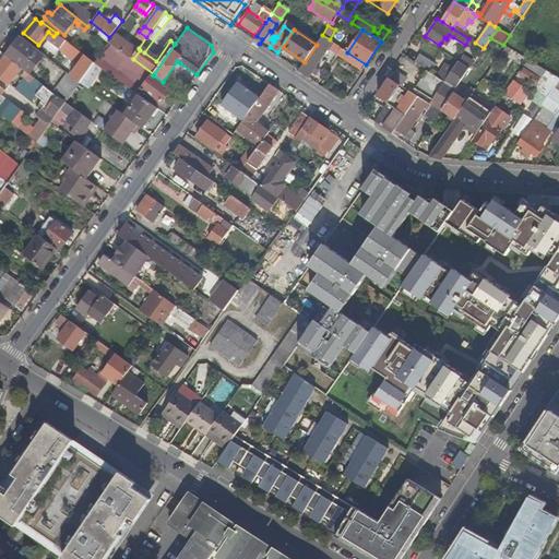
[(57,33),(54,36),(52,38),(58,43),(58,42),(63,45),(67,40),(57,33)]
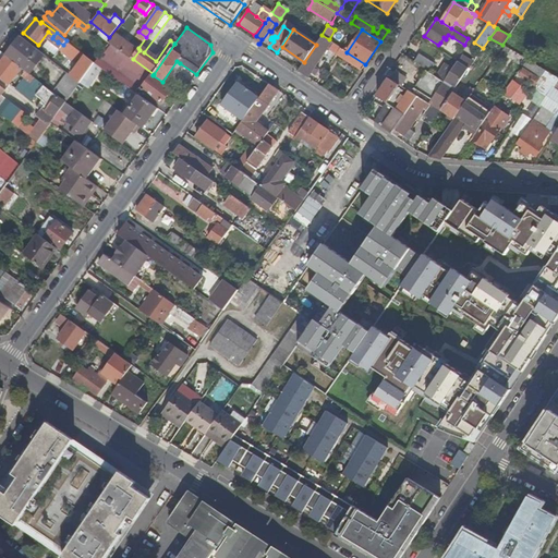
[(137,49),(116,33),(108,44),(131,59),(137,49)]
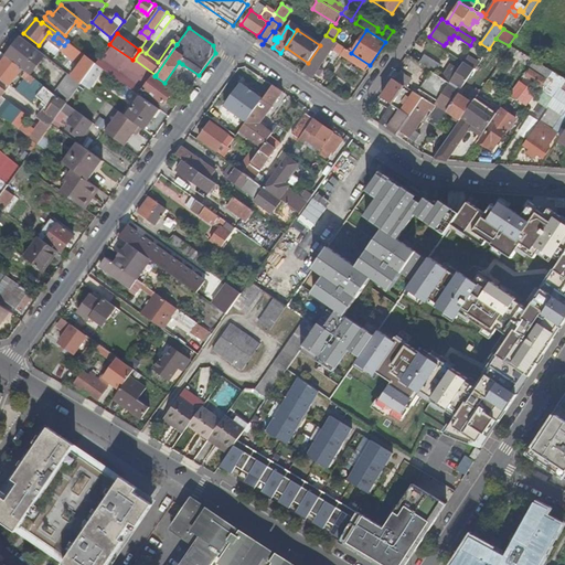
[(449,38),(446,43),(452,48),(458,38),(454,35),(451,40),(449,38)]
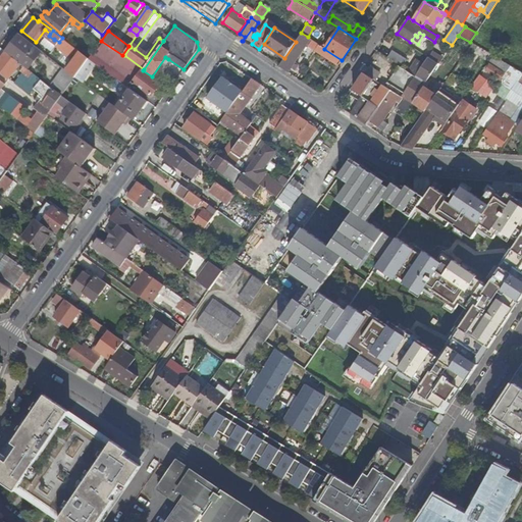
[(23,66),(28,70),(43,52),(20,34),(5,52),(20,64),(23,66)]
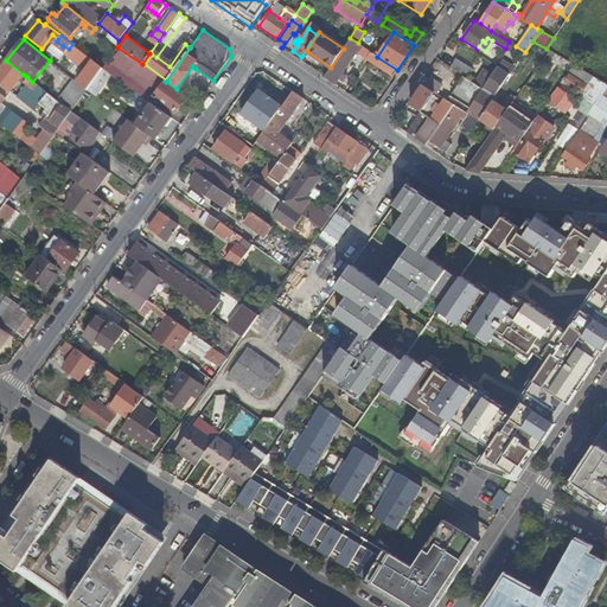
[(343,72),(360,45),(351,39),(344,49),(331,68),(330,70),(325,77),(334,84),(339,78),(344,81),(347,75),(343,72)]
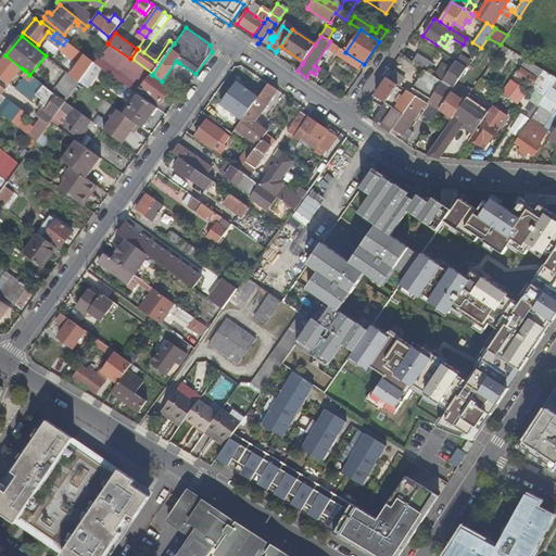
[(58,42),(52,38),(46,46),(51,50),(58,42)]
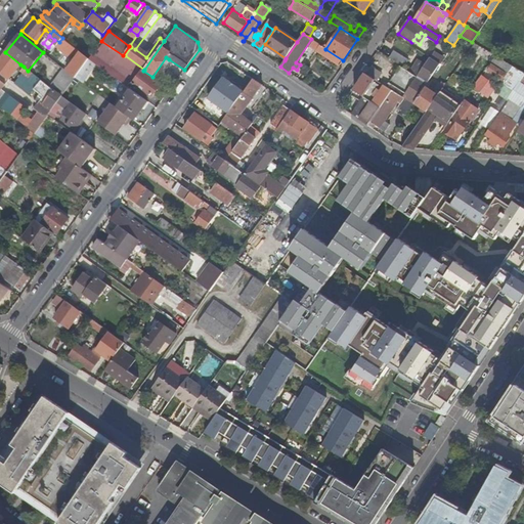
[(58,48),(63,51),(70,44),(64,40),(59,47),(58,48)]
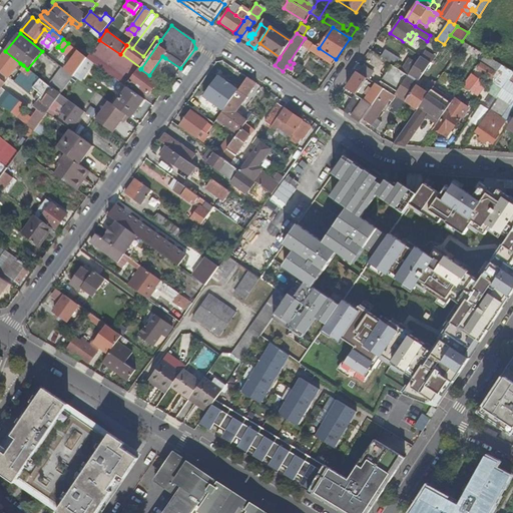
[(62,50),(65,53),(72,46),(68,43),(62,50)]
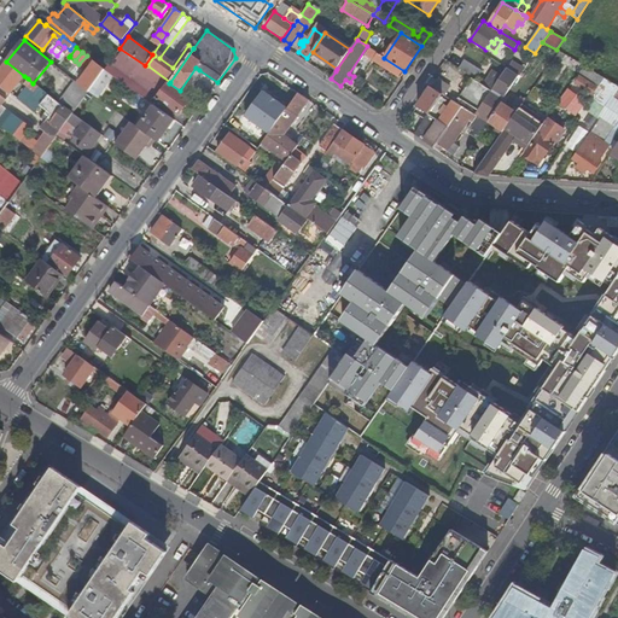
[(313,52),(312,54),(336,71),(337,69),(313,52)]
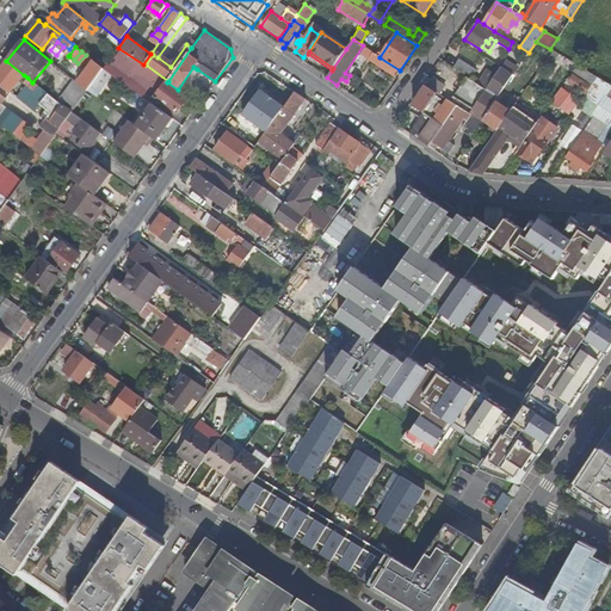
[(395,78),(400,71),(380,57),(372,53),(368,60),(395,78)]
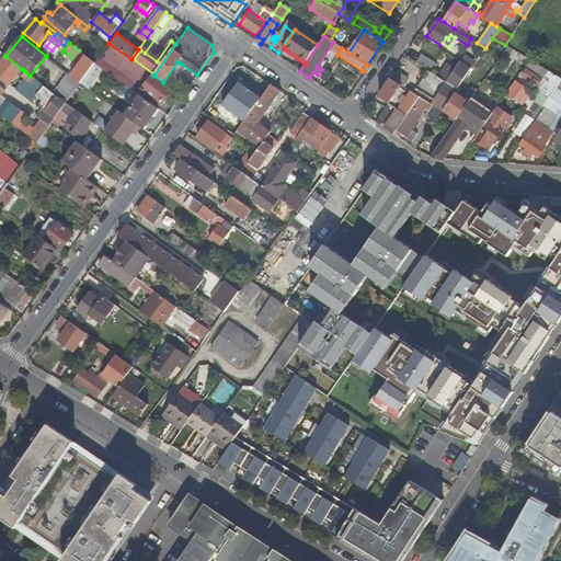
[(81,58),(84,55),(79,50),(71,58),(75,61),(78,57),(81,58)]
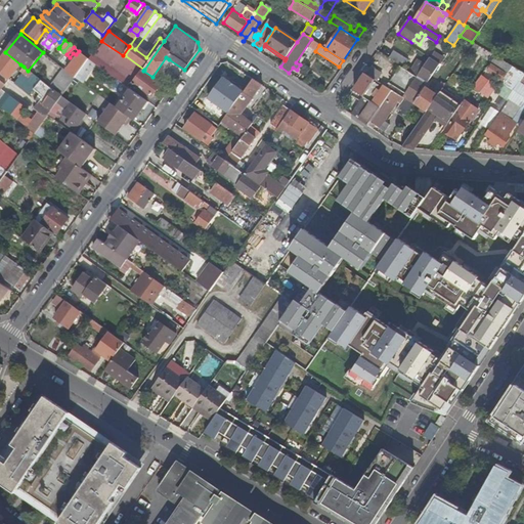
[(433,51),(430,56),(440,63),(441,63),(444,58),(433,51)]
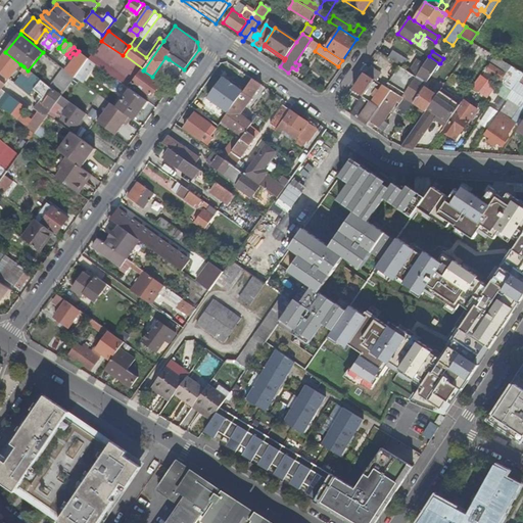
[(0,72),(8,79),(20,64),(5,52),(0,59),(0,72)]
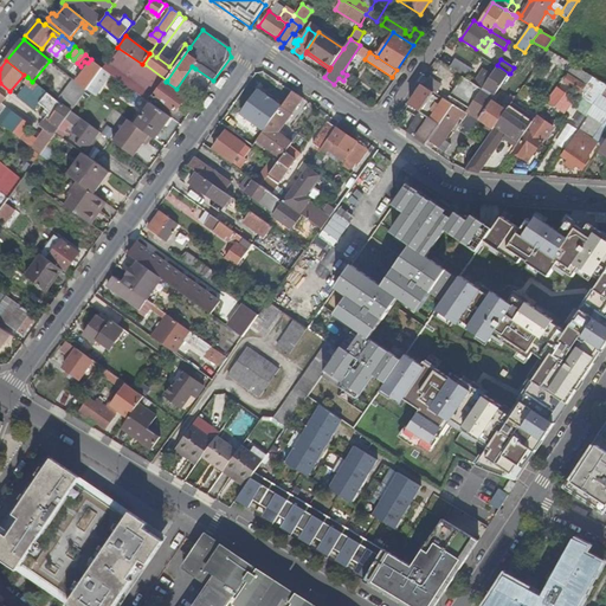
[(102,69),(103,68),(92,60),(77,82),(88,89),(102,69)]
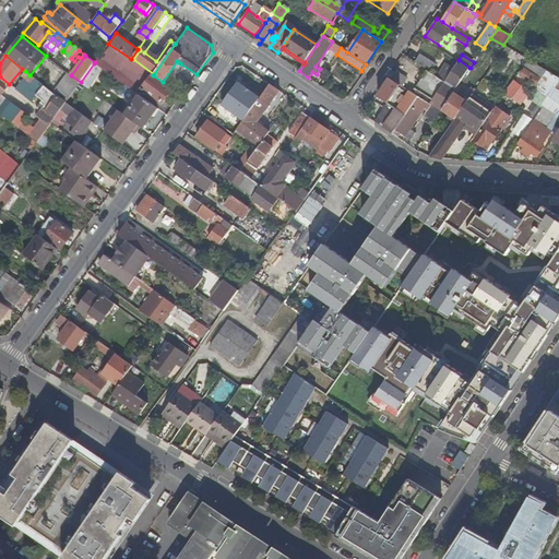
[(421,57),(417,63),(427,70),(432,73),(438,67),(421,57)]
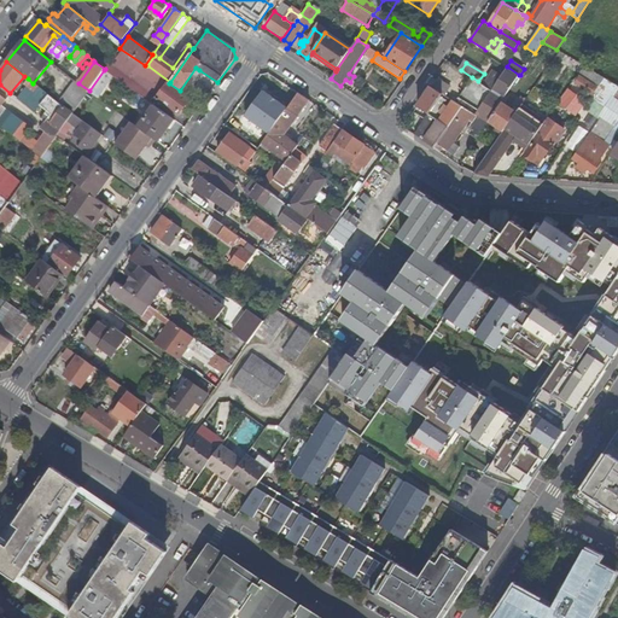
[(503,97),(519,75),(507,66),(502,75),(501,77),(497,75),(495,79),(497,81),(496,83),(493,89),(503,97)]
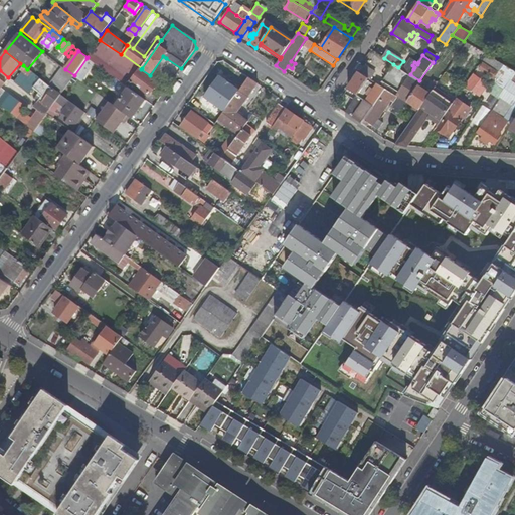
[(150,75),(152,77),(166,58),(163,56),(150,75)]
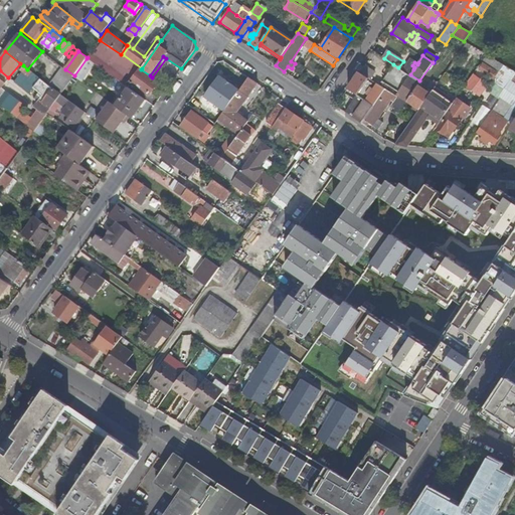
[(478,70),(496,81),(507,66),(489,56),(478,70)]
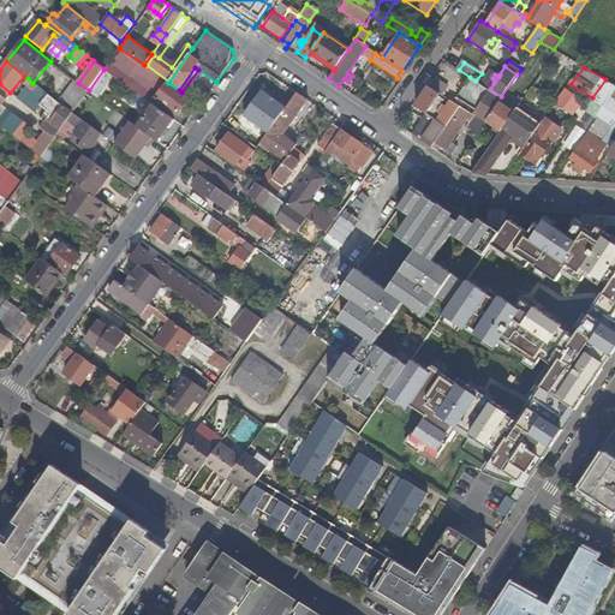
[(499,77),(500,75),(490,69),(485,77),(494,83),(495,81),(493,78),(495,75),(499,77)]
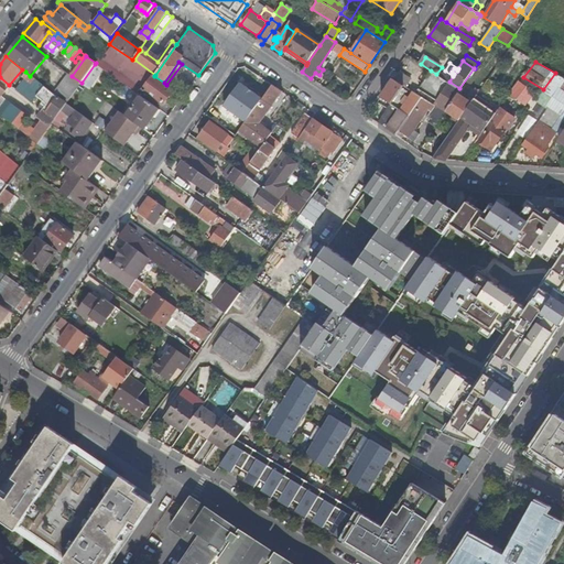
[(87,89),(101,68),(95,64),(82,83),(80,84),(87,89)]
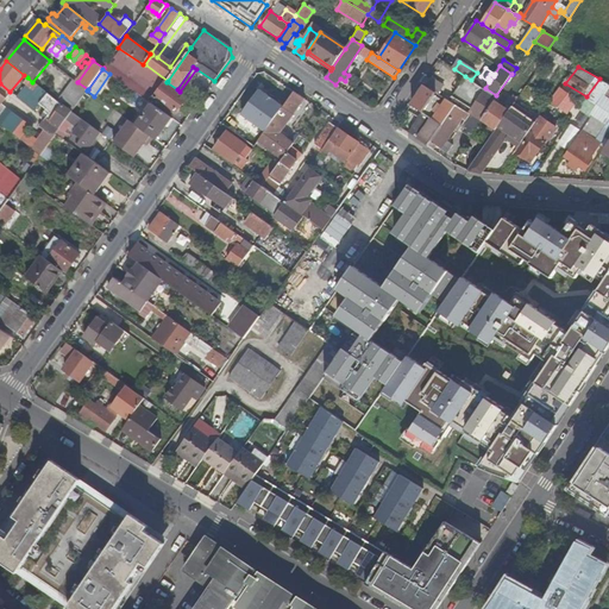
[(463,80),(482,93),(485,88),(471,80),(465,76),(463,80)]
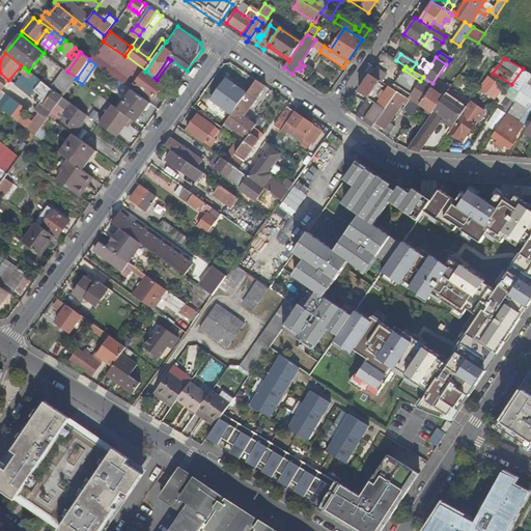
[(35,135),(62,98),(54,91),(52,89),(28,72),(24,67),(20,73),(29,80),(36,86),(34,89),(40,94),(35,102),(37,104),(34,109),(38,113),(29,127),(28,123),(22,118),(28,111),(21,105),(11,116),(30,132),(35,135)]
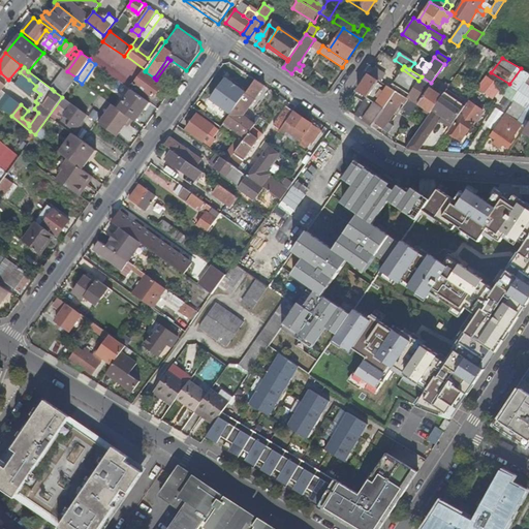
[(373,67),(369,74),(378,81),(380,82),(385,74),(373,67)]
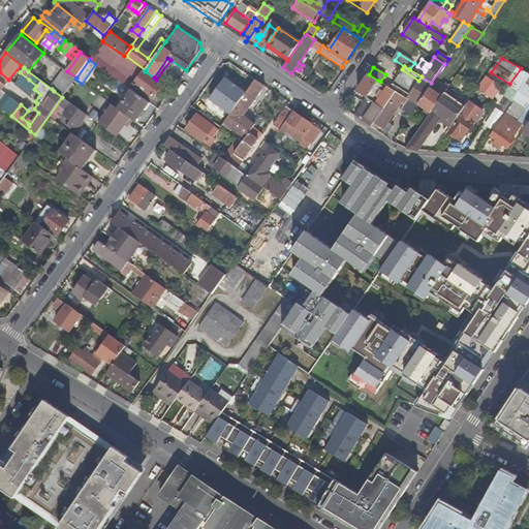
[(509,84),(521,90),(525,84),(528,78),(528,72),(521,68),(509,84)]
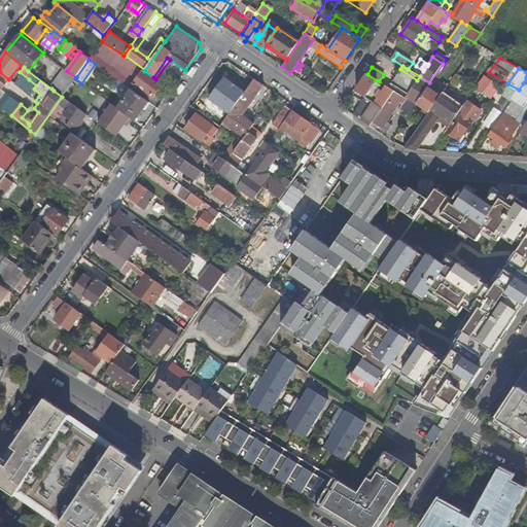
[(75,78),(76,77),(67,71),(66,70),(51,89),(54,91),(62,97),(75,78)]
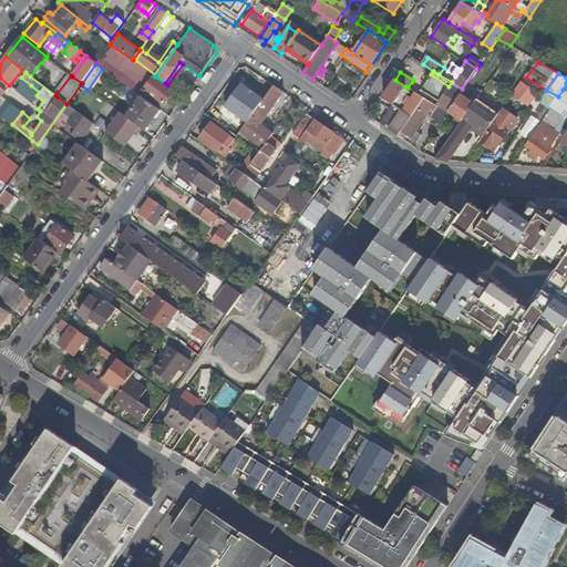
[(164,106),(175,91),(167,85),(165,83),(155,76),(155,75),(143,92),(164,106)]
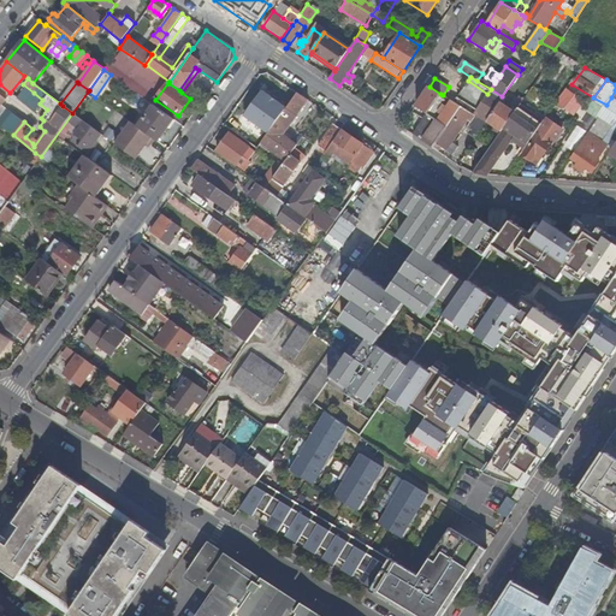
[(430,111),(440,94),(430,87),(415,106),(430,116),(432,112),(430,111)]
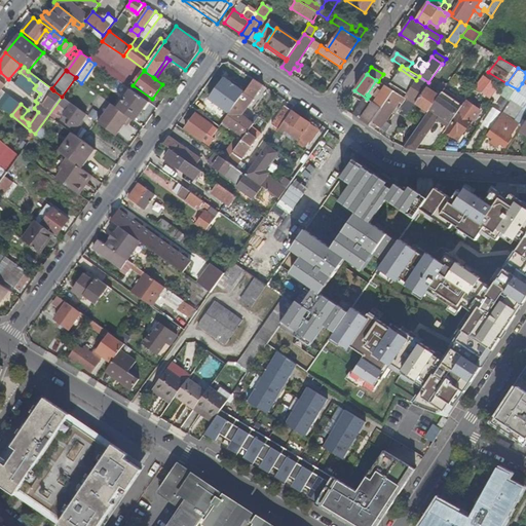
[(415,102),(428,82),(419,76),(416,80),(406,96),(415,102)]
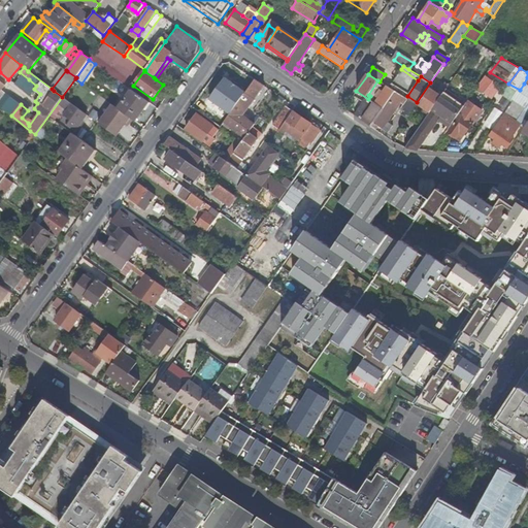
[(230,77),(203,116),(221,128),(224,123),(248,90),(230,77)]
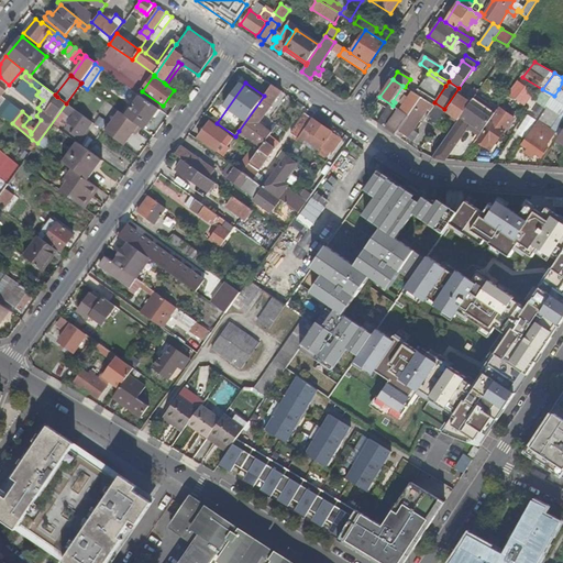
[(532,94),(516,83),(508,94),(525,105),(532,94)]
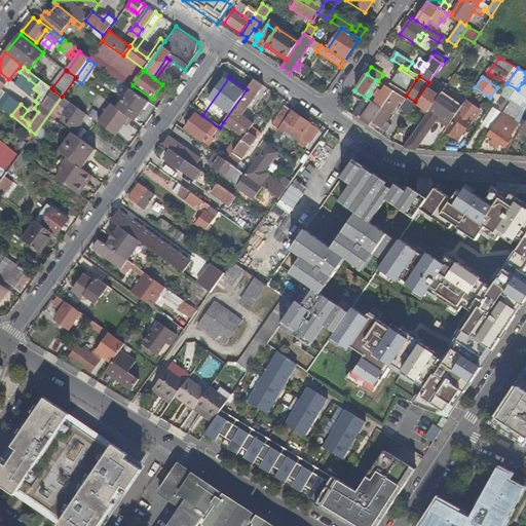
[(36,85),(29,79),(21,90),(28,96),(34,88),(36,85)]
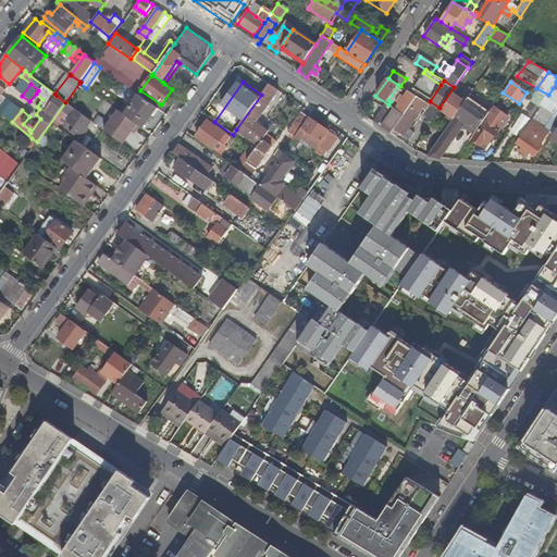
[(236,130),(258,146),(267,134),(269,131),(256,122),(268,104),(279,90),(269,84),(261,95),(236,130)]
